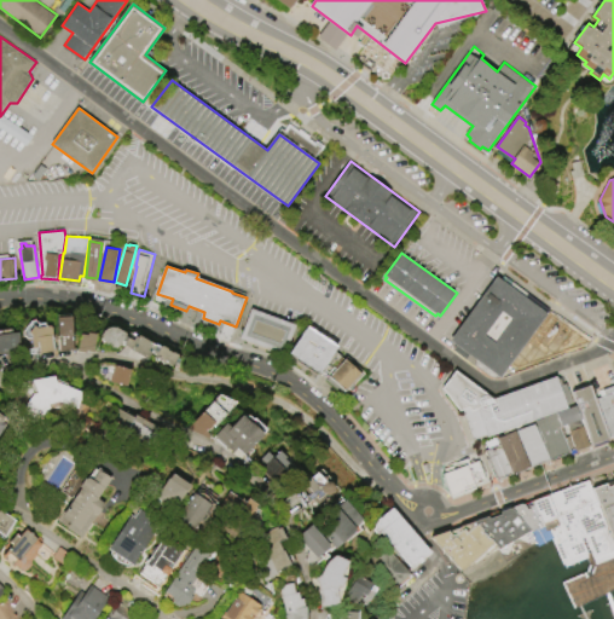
[(499,271),(552,310),(551,312),(588,339),(588,341),(529,364),(519,354),(500,376),(493,377),(474,364),(476,359),(470,354),(467,359),(453,350),(458,345),(452,340),(499,271)]
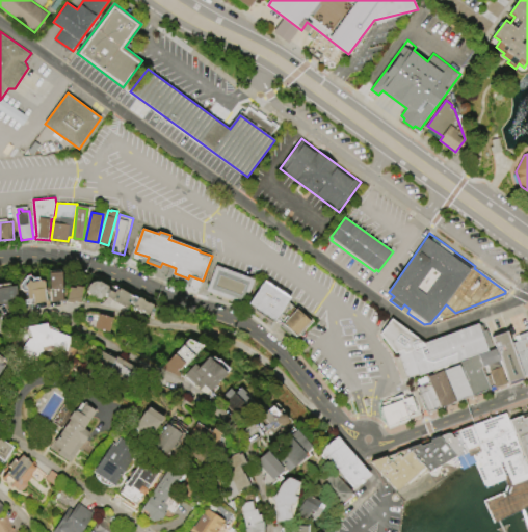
[(217,264),(256,278),(246,303),(208,289),(217,264)]
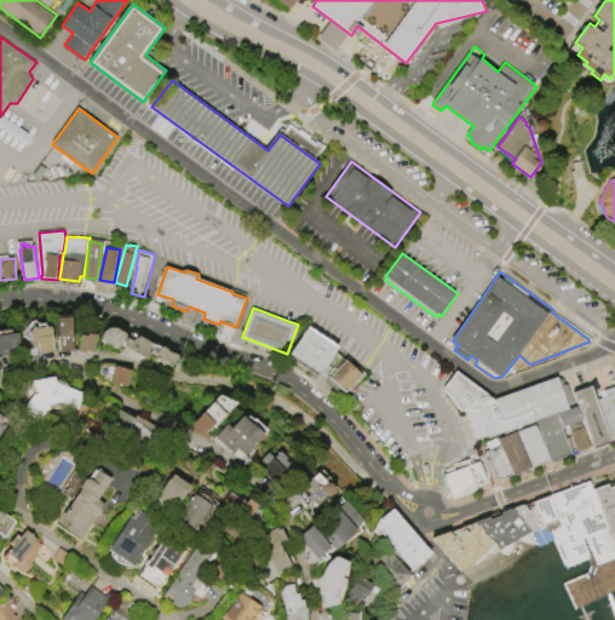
[(73,316),(75,349),(61,350),(58,317),(73,316)]
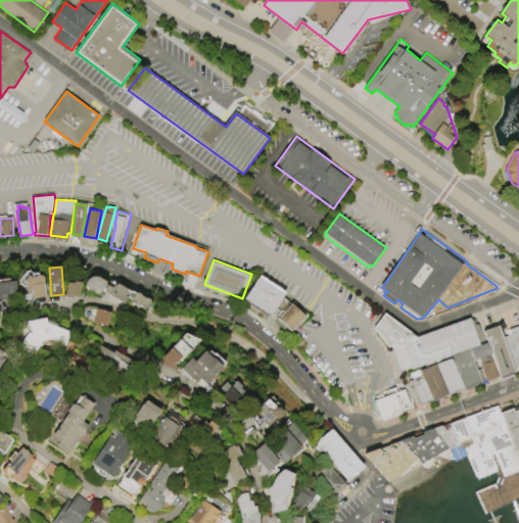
[(47,296),(27,299),(26,294),(30,293),(28,282),(27,281),(30,275),(33,276),(43,275),(44,276),(47,296)]
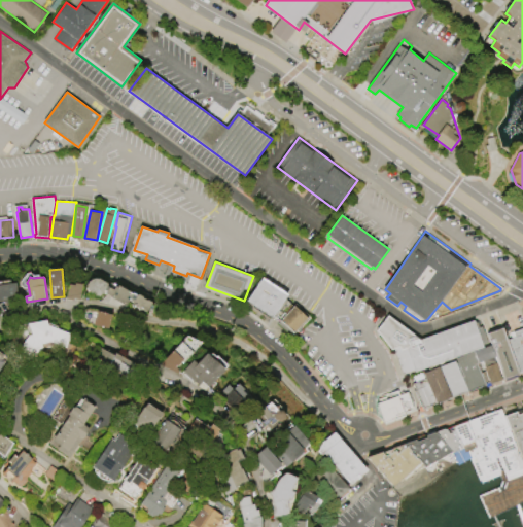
[(131,300),(128,306),(107,293),(108,291),(106,290),(103,294),(97,296),(89,291),(88,285),(92,278),(97,277),(108,284),(107,285),(115,289),(117,286),(118,287),(120,285),(134,292),(135,291),(153,302),(147,311),(143,309),(139,310),(138,307),(134,308),(133,303),(134,302),(131,300)]
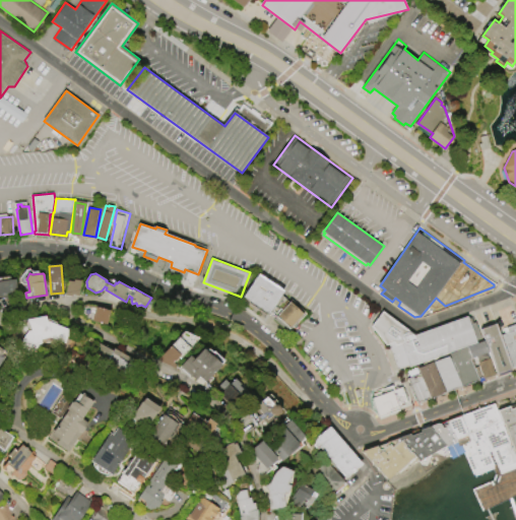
[(259,273),(284,290),(270,312),(245,296),(259,273)]
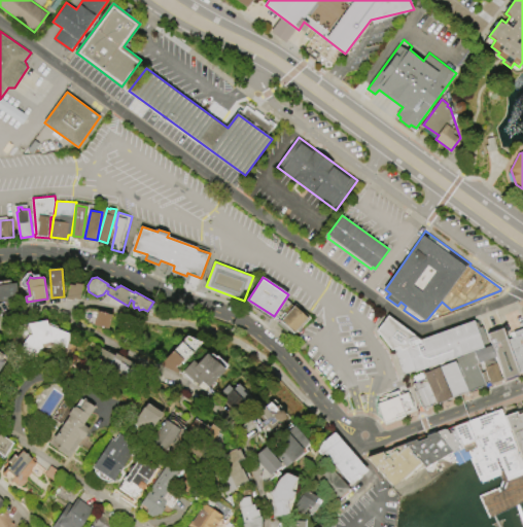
[(0,300),(19,300),(18,281),(0,281),(0,300)]
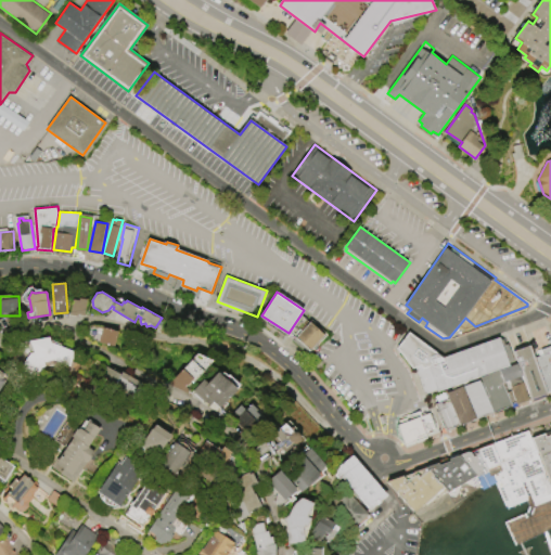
[(74,298),(79,299),(80,297),(88,299),(85,314),(78,313),(78,315),(71,314),(74,298)]
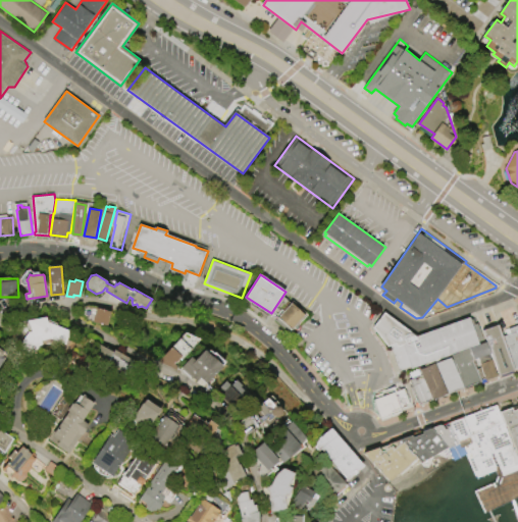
[(292,329),(278,317),(294,301),(307,312),(292,329)]
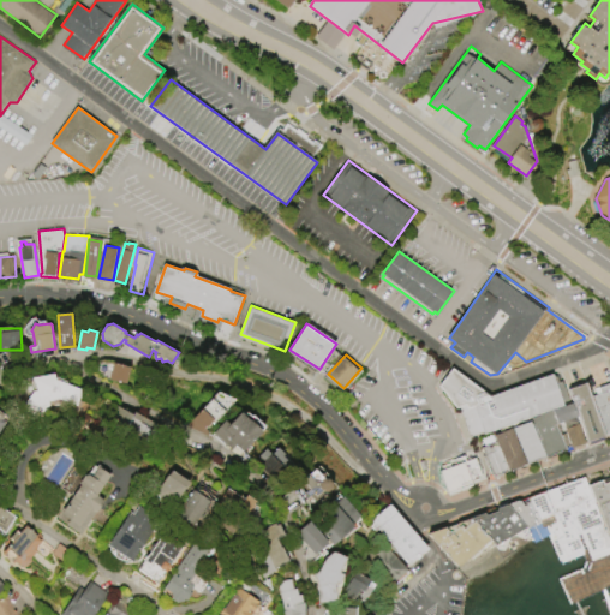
[(114,363),(131,366),(127,382),(111,378),(114,363)]
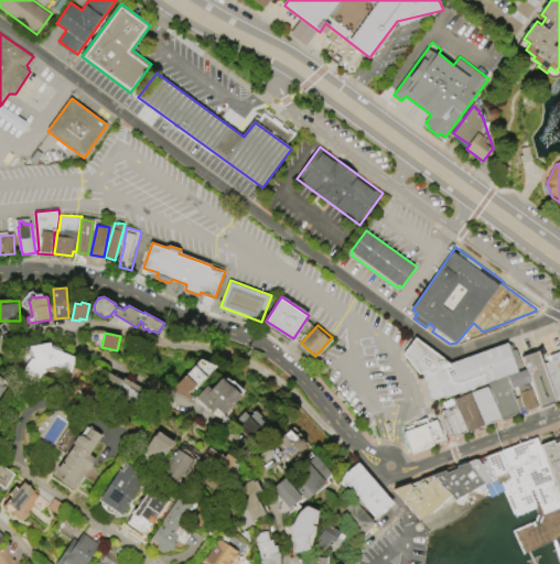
[(451,362),(508,342),(509,345),(513,344),(515,350),(518,348),(526,369),(527,368),(532,381),(530,382),(540,405),(527,411),(517,387),(513,388),(521,412),(454,437),(443,410),(456,404),(454,398),(462,396),(461,393),(447,399),(445,396),(433,400),(422,372),(420,373),(404,353),(416,336),(451,362)]
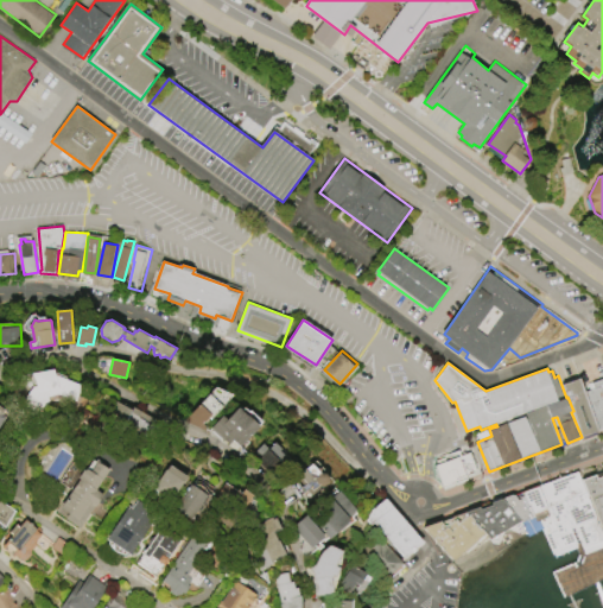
[(36,406),(52,404),(52,400),(81,397),(80,379),(58,382),(56,369),(35,372),(37,386),(32,386),(36,406)]
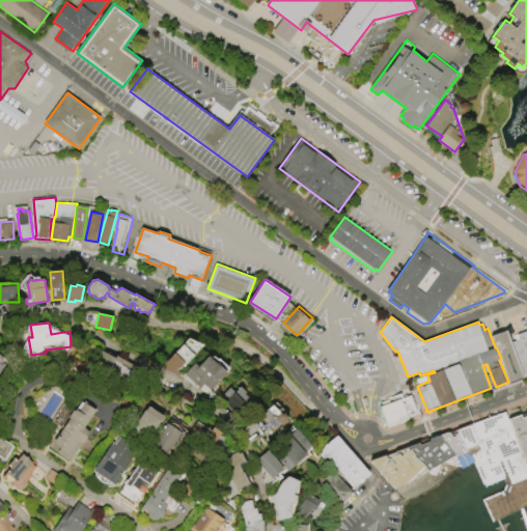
[(507,330),(524,375),(509,382),(493,335),(507,330)]
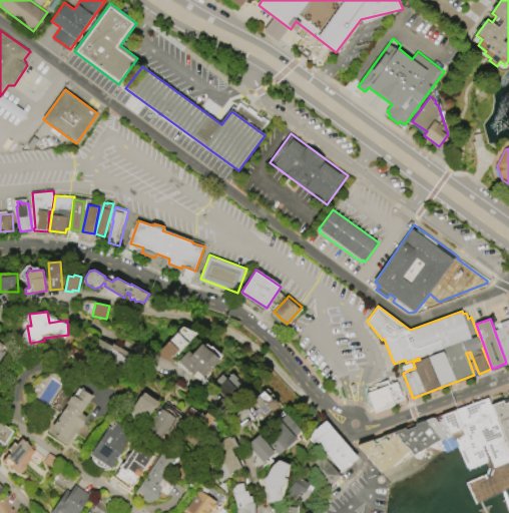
[(508,361),(507,362),(495,330),(503,328),(501,323),(508,320),(508,361)]
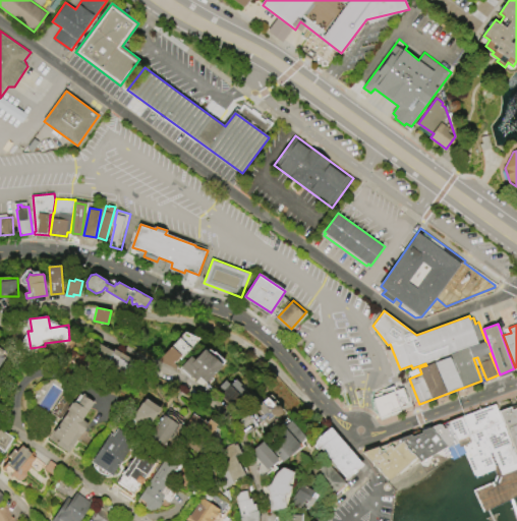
[(180,337),(192,348),(175,366),(159,359),(180,337)]
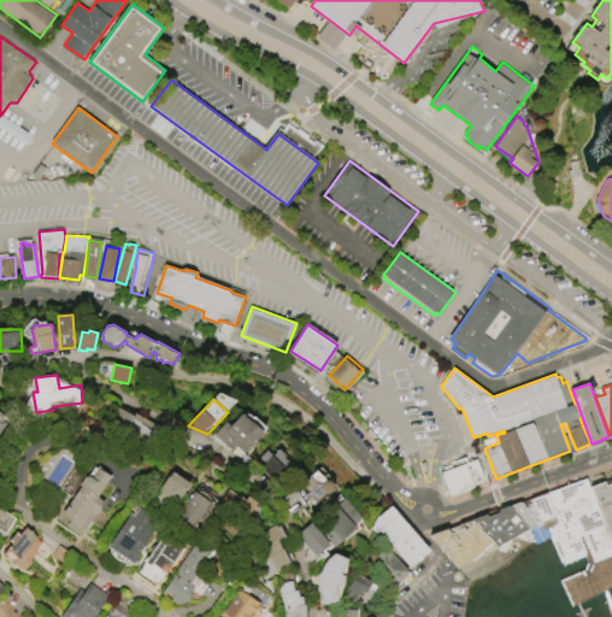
[(159,424),(121,406),(111,425),(151,444),(159,424)]
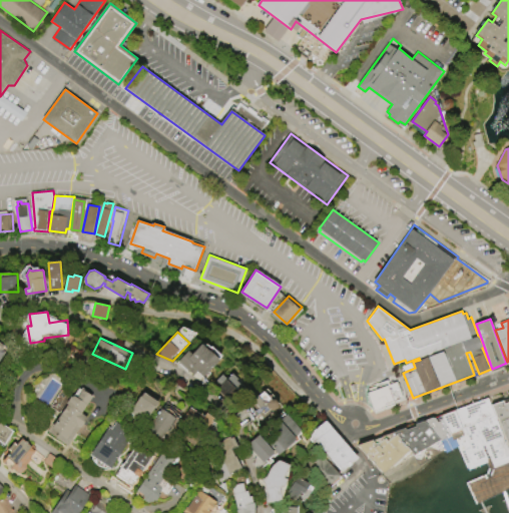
[(0,341),(9,348),(0,360),(0,341)]
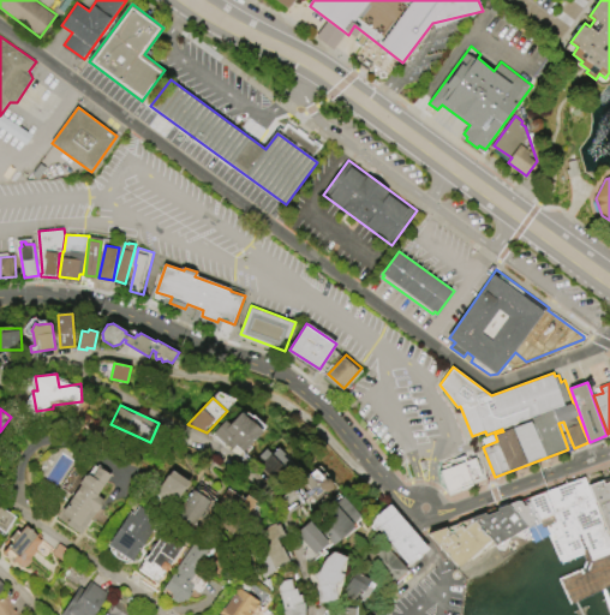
[(215,431),(226,419),(231,424),(241,412),(250,419),(251,418),(262,428),(261,429),(263,431),(245,452),(237,445),(233,449),(225,442),(223,443),(215,435),(216,433),(215,431)]
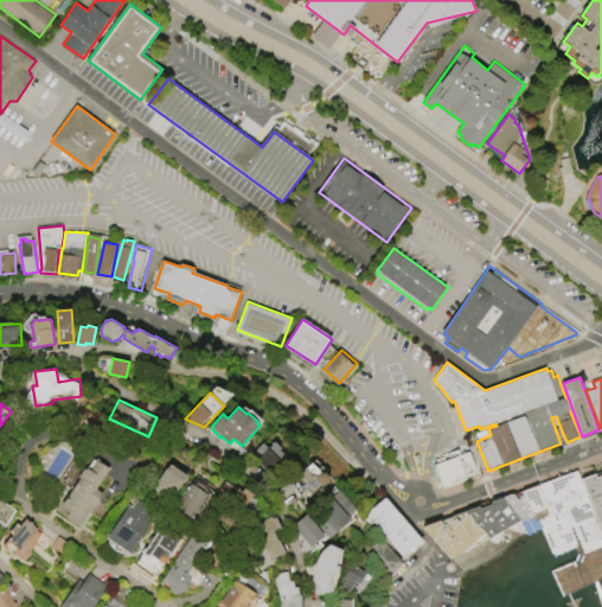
[(276,441),(282,448),(281,449),(286,454),(269,471),(258,460),(262,457),(256,451),(264,442),(270,447),(276,441)]
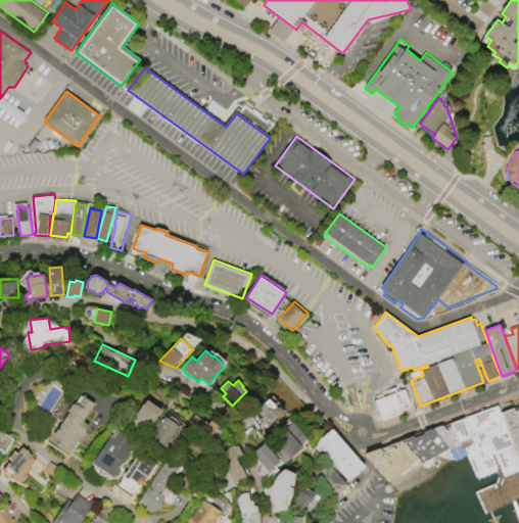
[(382,418),(375,399),(377,399),(375,393),(396,386),(398,392),(406,389),(412,406),(402,409),(403,411),(382,418)]
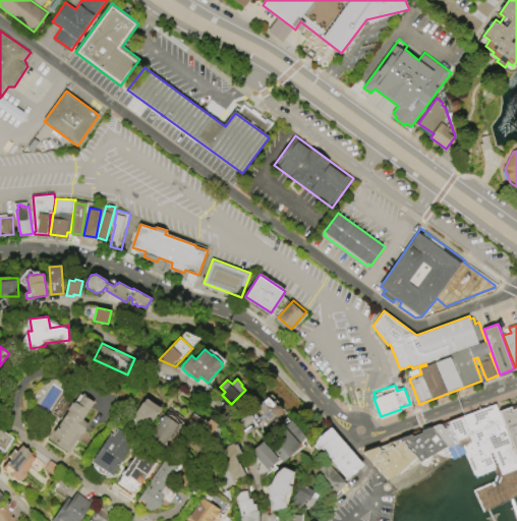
[(69,453),(57,444),(59,440),(52,435),(69,410),(68,409),(72,402),(74,403),(75,401),(78,403),(84,395),(95,402),(82,419),(90,423),(69,453)]
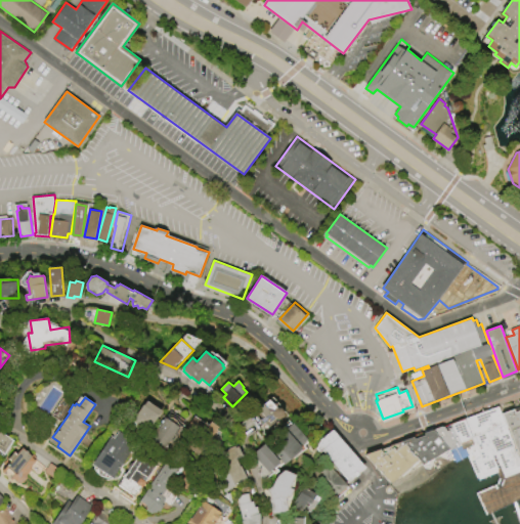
[(266,432),(289,419),(276,397),(253,410),(266,432)]
